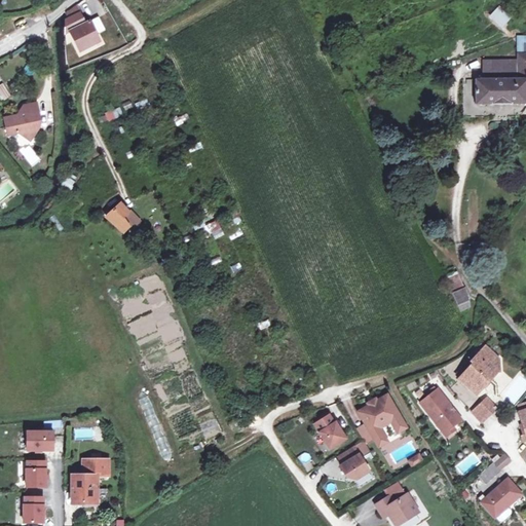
[(502,29),(513,19),(498,5),(488,16),(502,29)]
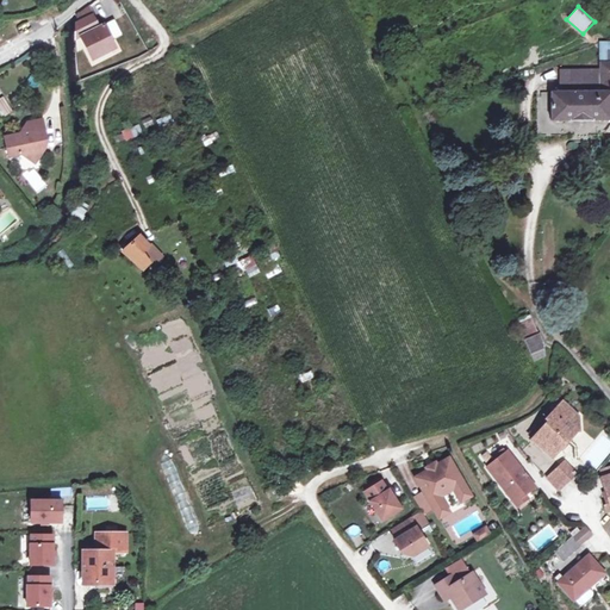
[(74,17),(75,41),(81,38),(92,61),(116,49),(103,25),(98,27),(92,17),(94,16),(89,7),(74,17)]
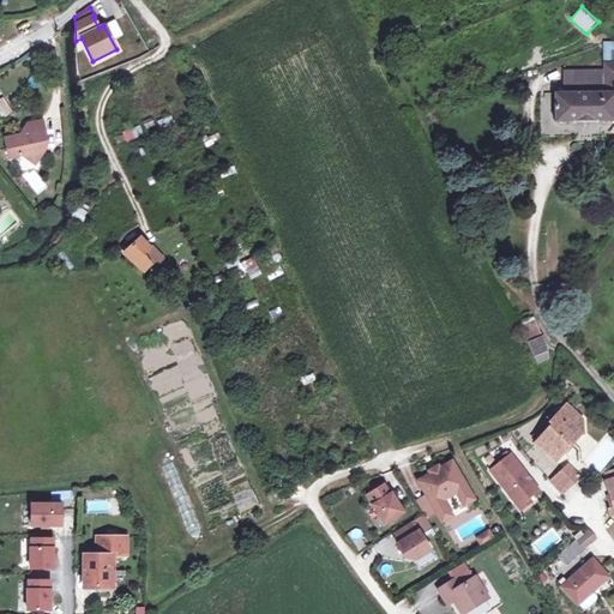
[(613,52),(605,52),(605,72),(570,72),(570,92),(554,94),(555,122),(613,121),(613,52)]
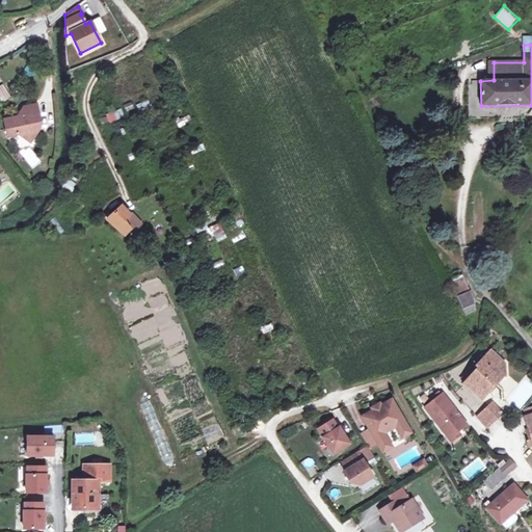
[(0,97),(2,101),(9,98),(2,85),(0,86),(0,97)]
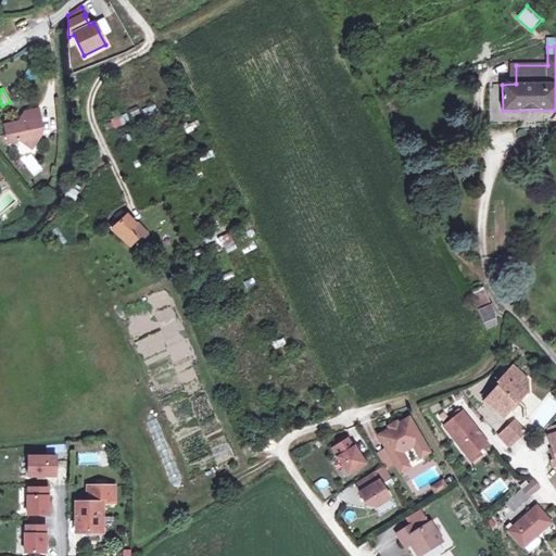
[(4,126),(8,143),(20,141),(24,144),(37,141),(40,136),(37,119),(40,118),(38,110),(24,113),(26,122),(4,126)]
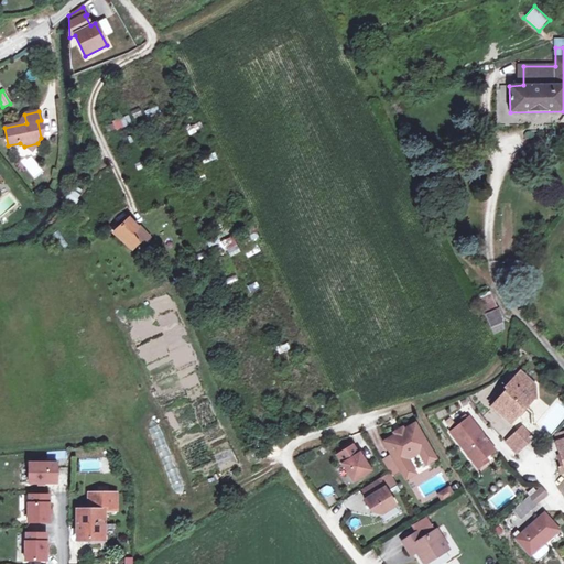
[(34,179),(43,172),(30,154),(20,161),(34,179)]
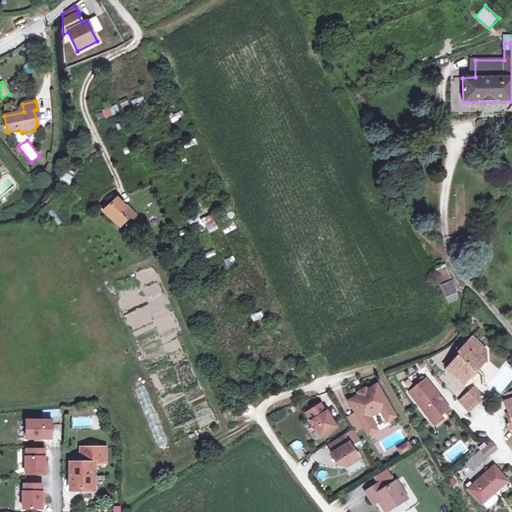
[(69,185),(73,175),(63,172),(59,182),(69,185)]
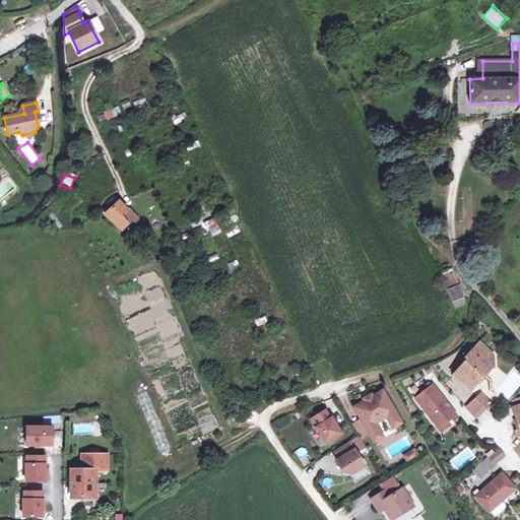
[(127,209),(120,201),(107,212),(105,215),(122,230),(127,224),(129,226),(137,218),(128,208),(127,209)]
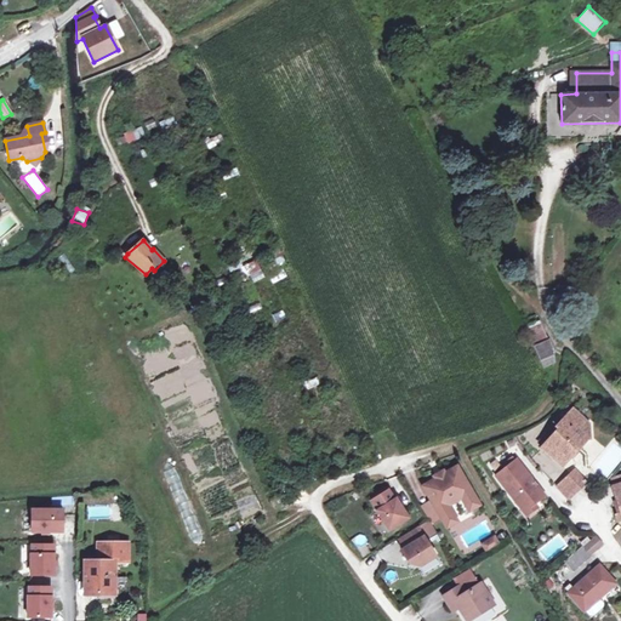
[(251,249),(241,254),(255,281),(265,277),(251,249)]
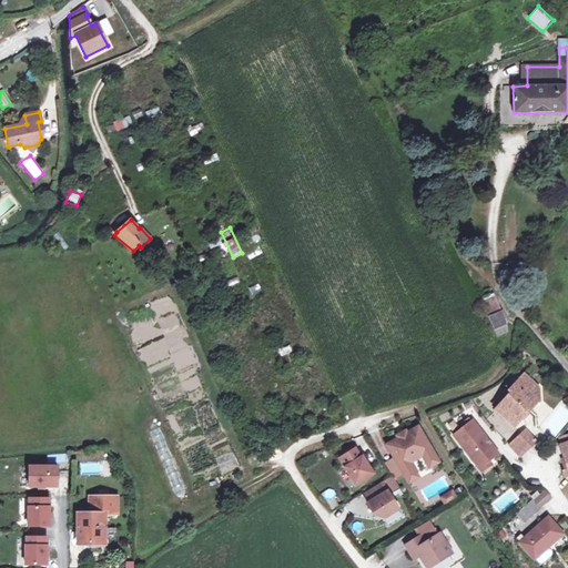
[(492,295),(482,300),(489,315),(499,311),(492,295)]
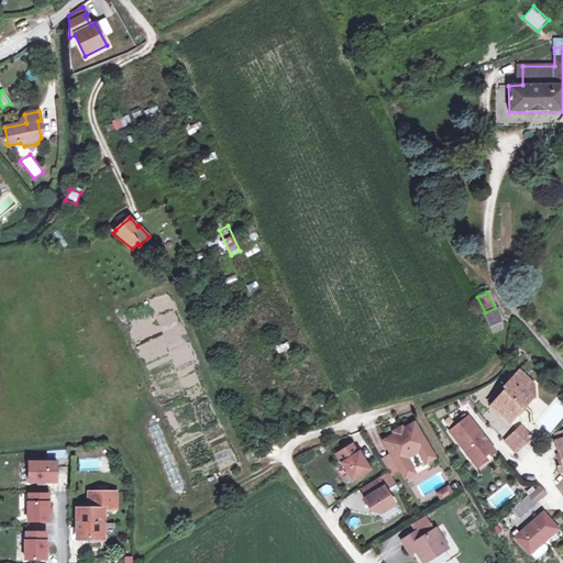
[(485,312),(494,332),(501,329),(499,317),(495,308),(485,312)]
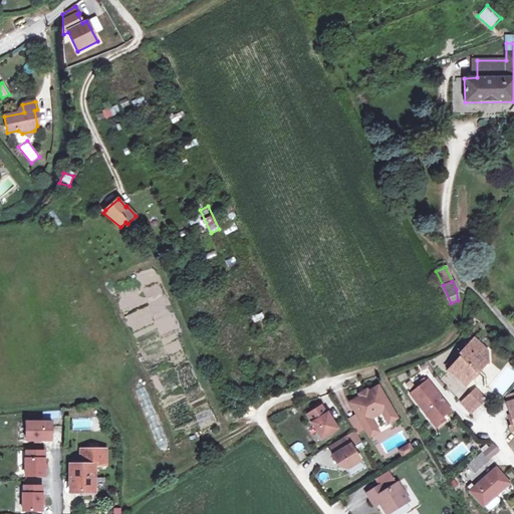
[(462,357),(460,359),(449,370),(465,387),(479,371),(477,370),(482,364),(488,364),(488,354),(474,341),(466,350),(460,355),(462,357)]
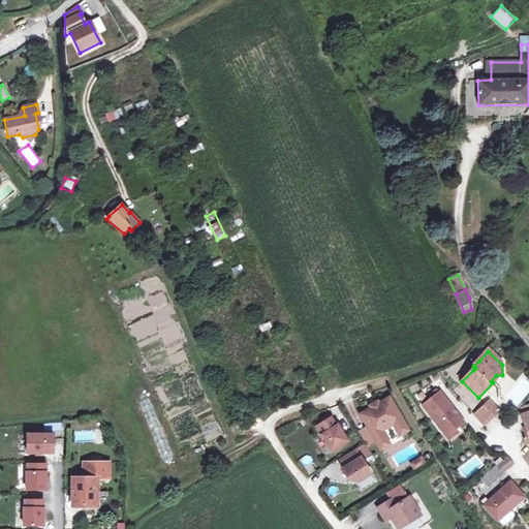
[(470,367),(473,370),(475,368),(473,366),(479,361),(475,356),(471,361),(473,363),(470,367)]
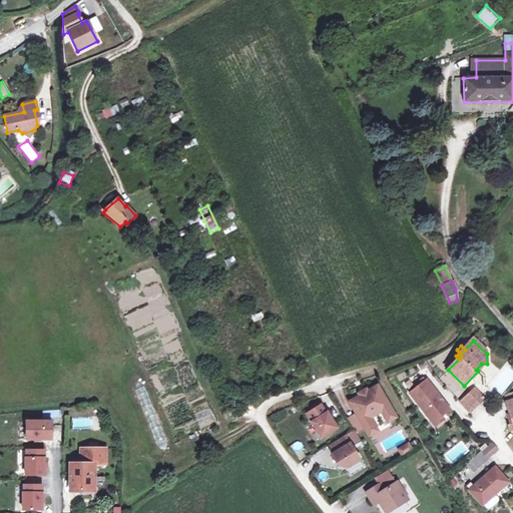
[(427,380),(410,394),(431,421),(438,416),(440,418),(441,417),(450,410),(427,380)]
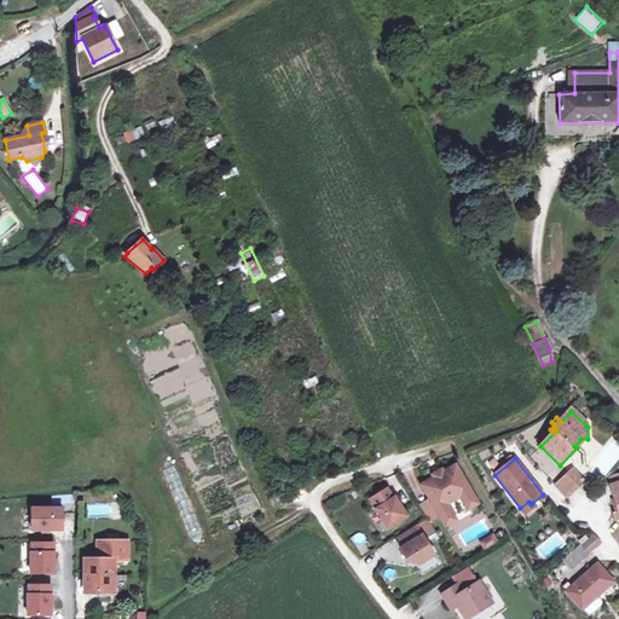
[(435,479),(422,484),(441,519),(451,513),(447,505),(449,503),(458,497),(462,498),(468,509),(478,503),(458,469),(445,474),(445,475),(445,476),(437,480),(437,479),(435,479)]
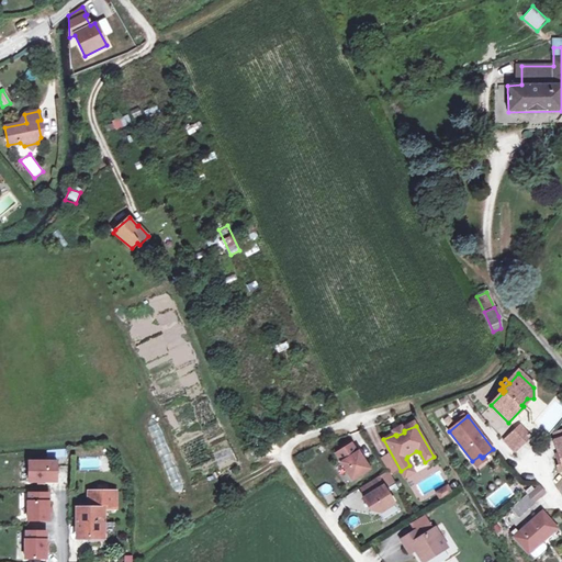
[(515,431),(525,442),(529,438),(519,427),(515,431)]
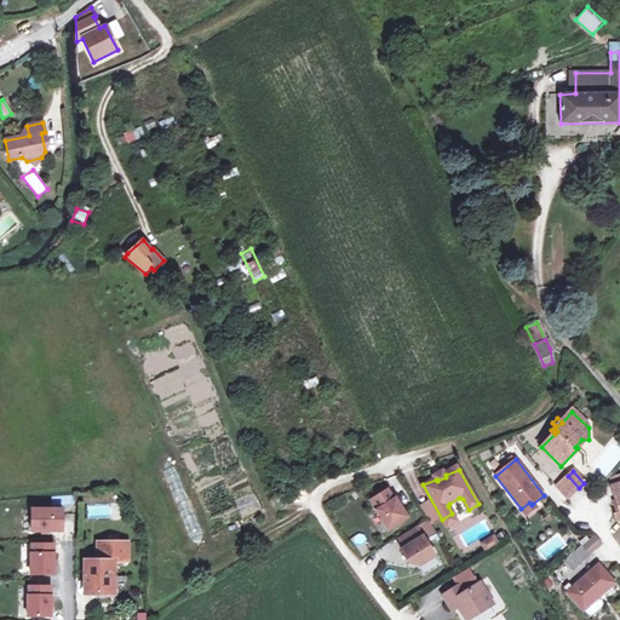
[(568,498),(579,488),(568,476),(557,487),(568,498)]
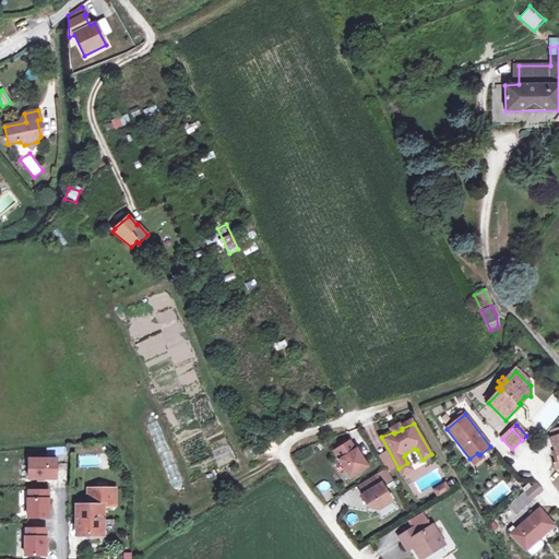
[(334,450),(349,476),(367,465),(356,448),(355,449),(349,440),(334,450)]
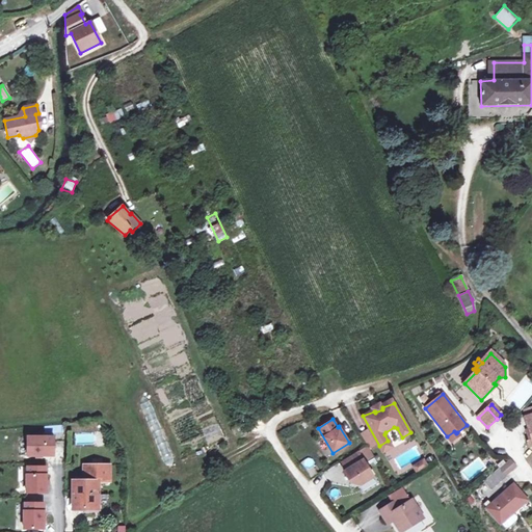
[(454,431),(447,436),(451,442),(460,435),(457,432),(456,433),(454,431)]
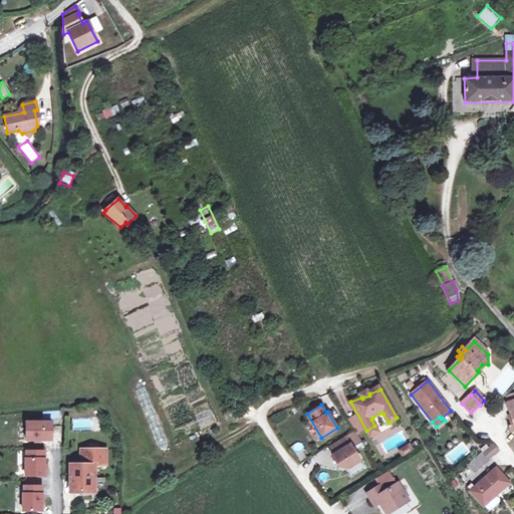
[(51,422),(25,422),(25,440),(51,440),(51,422)]
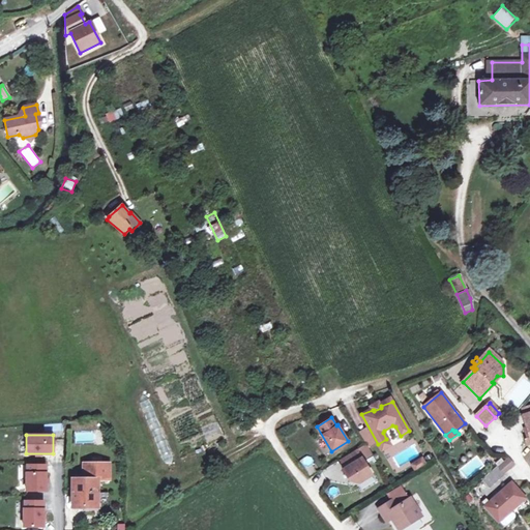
[(386,439),(378,444),(381,449),(390,445),(386,439)]
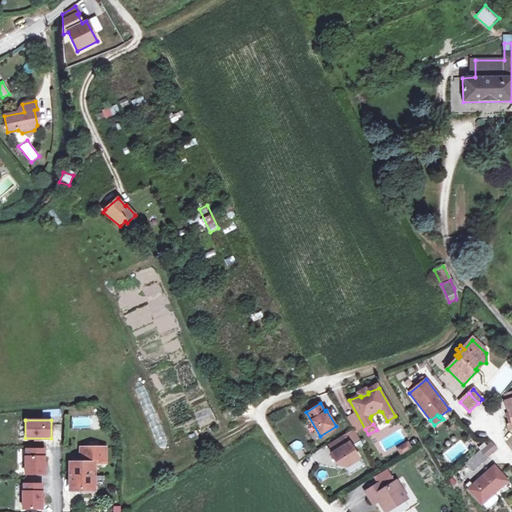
[(344,433),(328,443),(333,451),(331,453),(337,464),(345,466),(359,458),(344,433)]
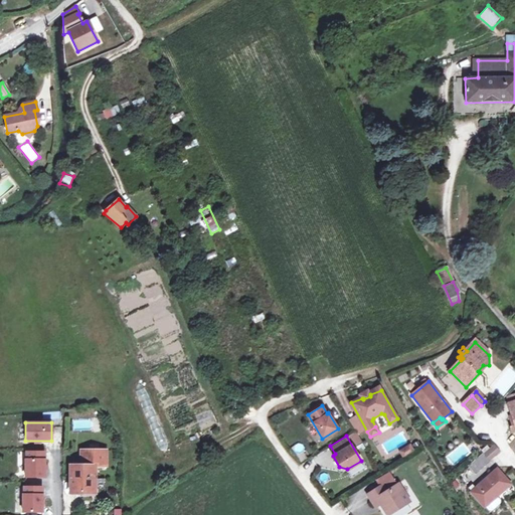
[(292,448),(296,455),(305,449),(300,442),(292,448)]
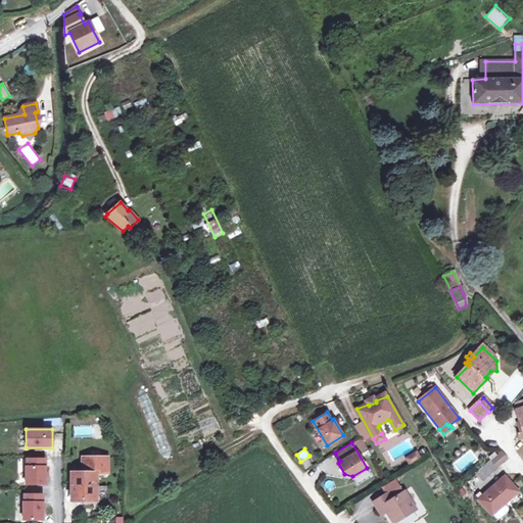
[(472,450),(453,460),(458,472),(478,463),(472,450)]
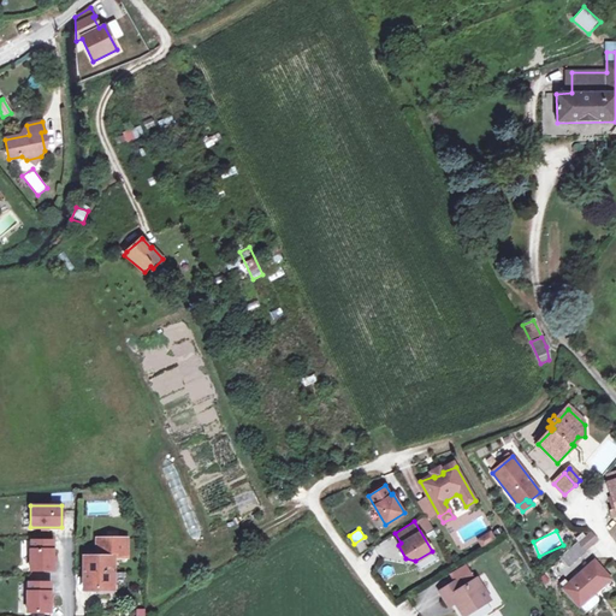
[(591,533),(561,558),(568,567),(598,542),(591,533)]
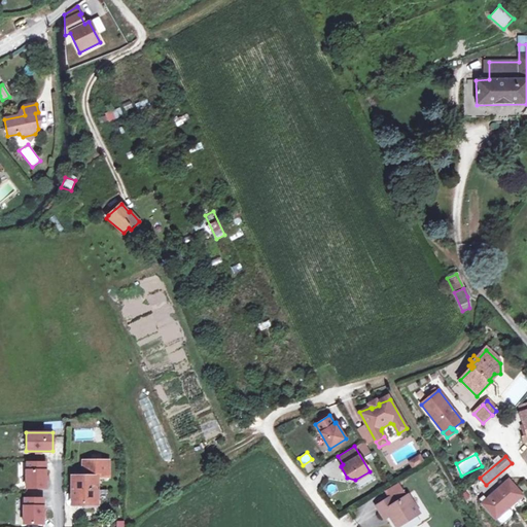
[(419,457),(410,462),(413,467),(422,462),(419,457)]
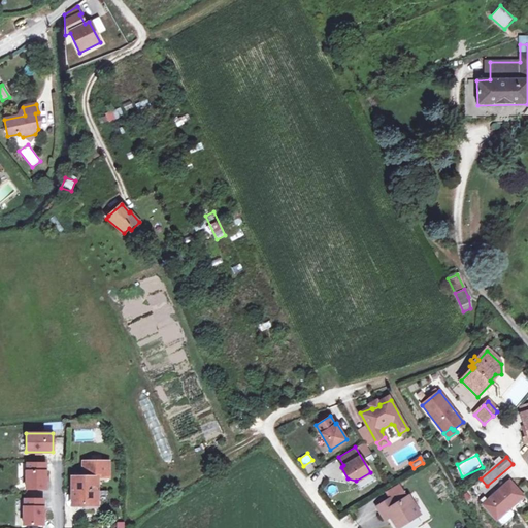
[(109,462),(83,462),(83,477),(72,477),(72,505),(97,505),(97,477),(109,476),(109,462)]
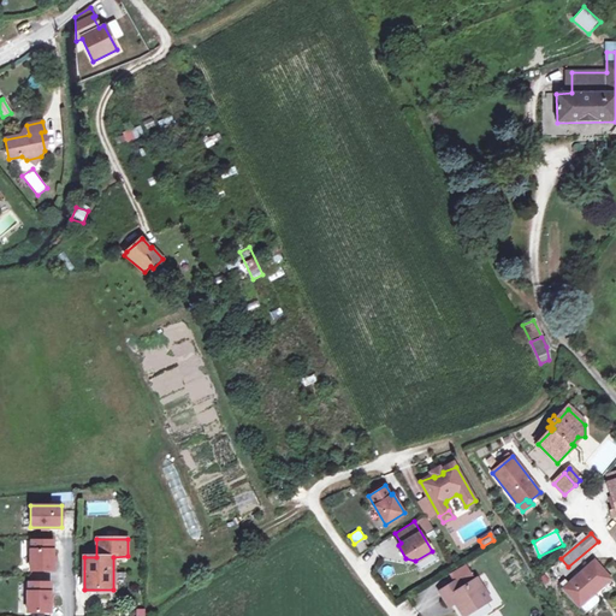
[(53,540),(30,540),(31,549),(29,550),(30,570),(53,570),(53,540)]
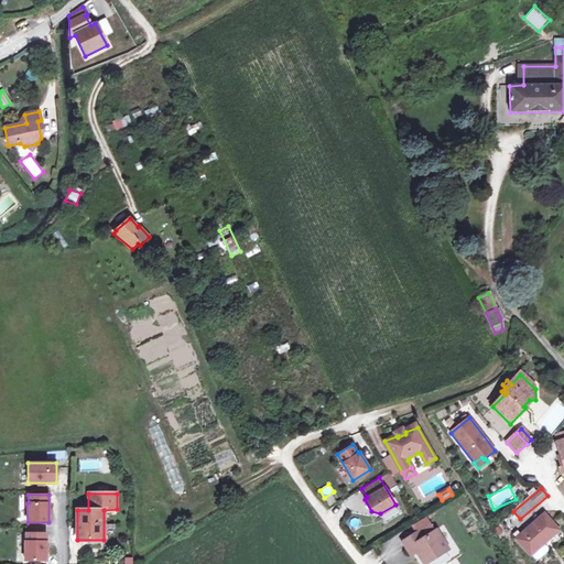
[(545,514),(522,535),(517,540),(531,556),(560,531),(545,514)]
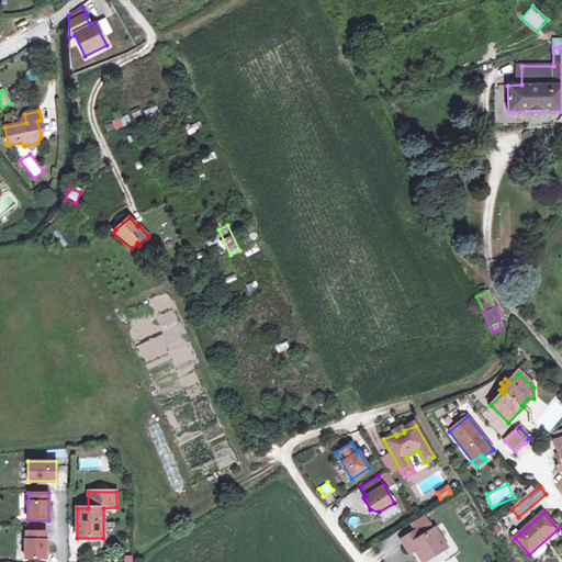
[(419,538),(415,530),(401,540),(409,553),(416,549),(425,561),(426,561),(448,548),(435,528),(419,538)]
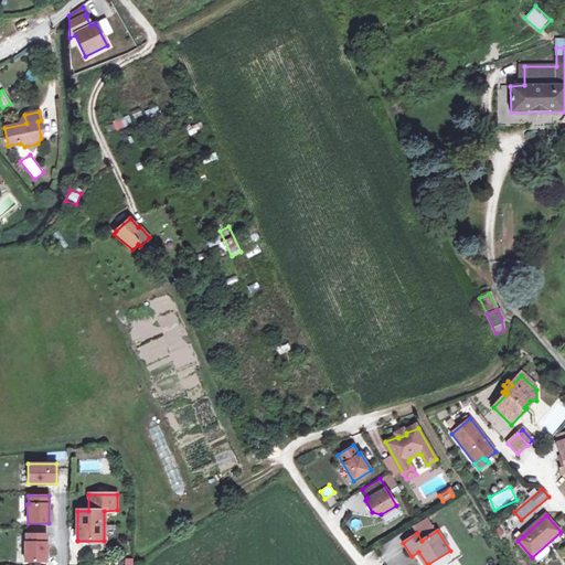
[(518,541),(523,536),(519,531),(513,536),(518,541)]
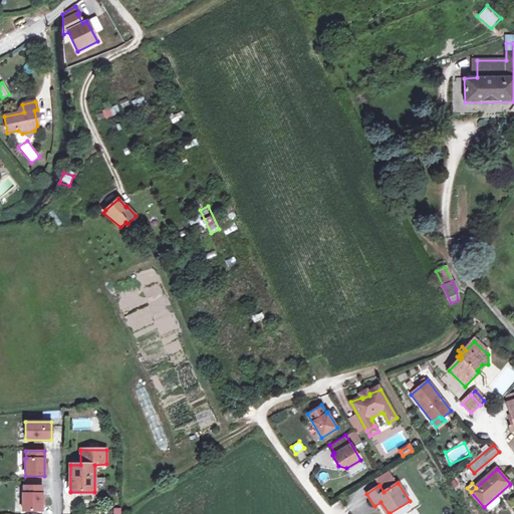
[(41,485),(23,485),(23,493),(22,493),(22,510),(41,510),(41,485)]
